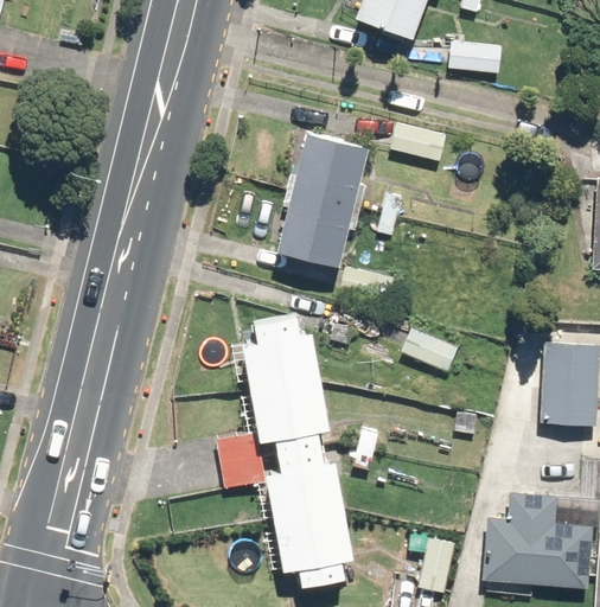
[(413,42),(427,0),(361,0),(353,19),(413,42)]
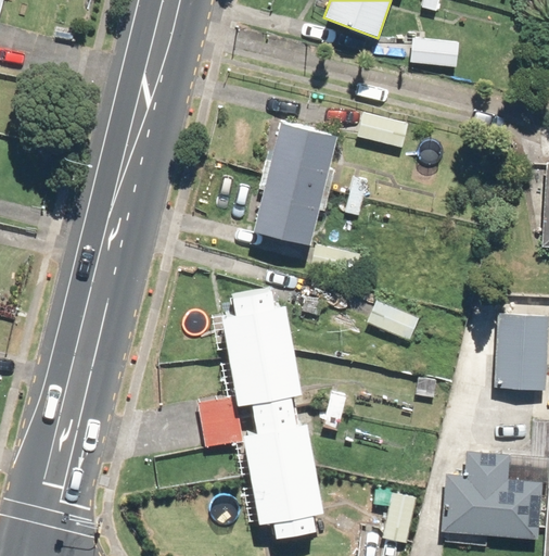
[(416,37),(413,63),(462,67),(464,41),(416,37)]
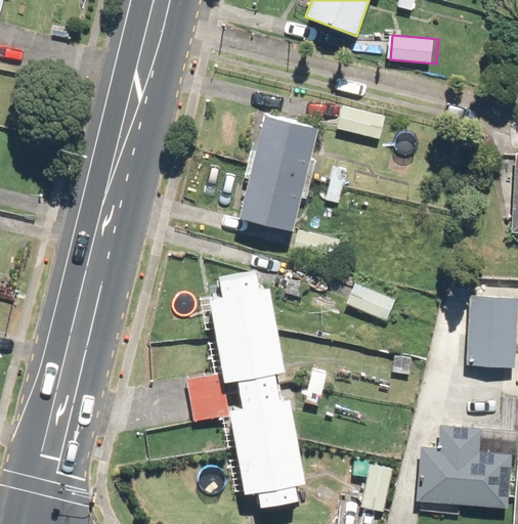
[(346,104),(340,128),(384,139),(390,116),(346,104)]
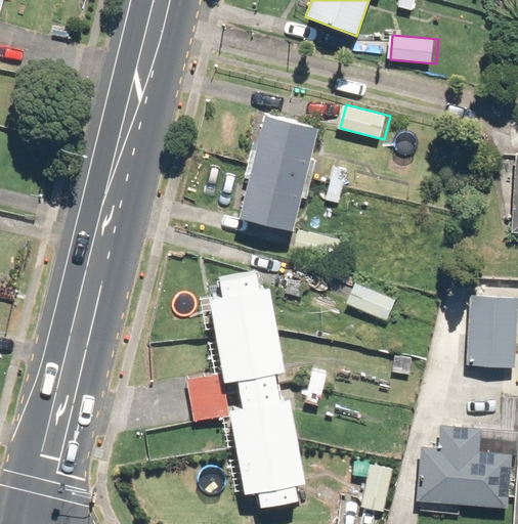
[(294,232),(318,128),(262,115),(238,219),(294,232)]
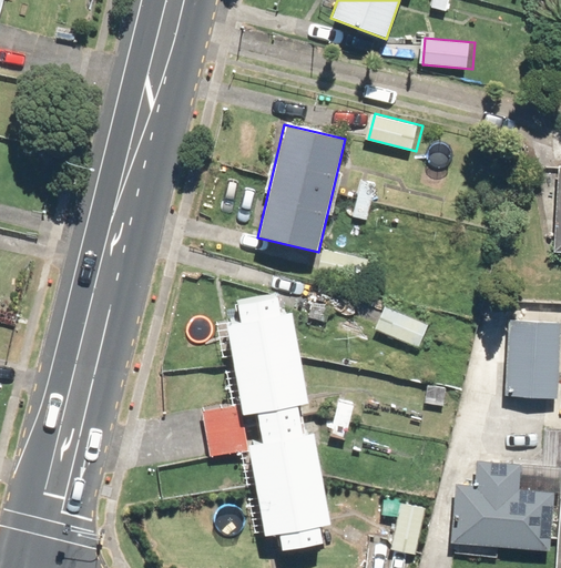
[(385,184),(354,178),(345,216),(376,223),(385,184)]
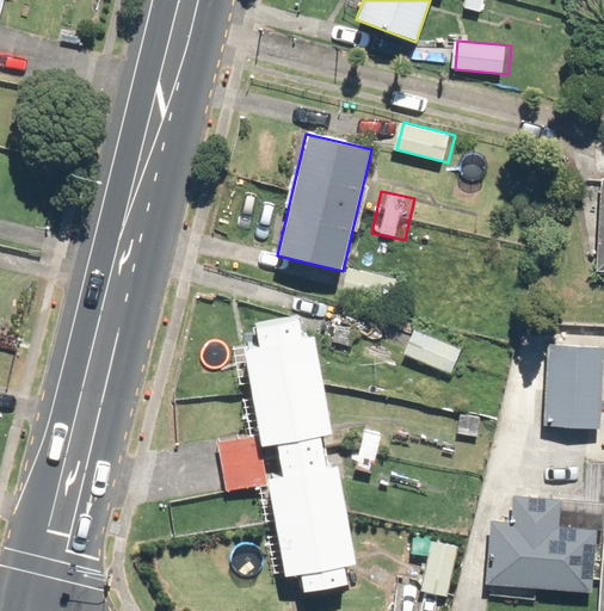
[(253,327),(256,343),(241,346),(258,431),(222,438),(233,495),(267,489),(284,580),(300,578),(302,592),(347,584),(345,569),(357,567),(338,463),(326,466),(320,436),(333,433),(314,333),(302,334),(299,319),(253,327)]
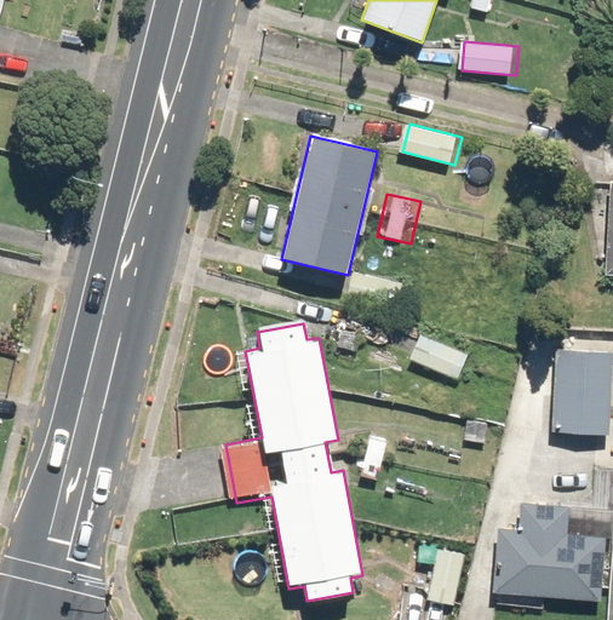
[(434,336),(422,361),(462,382),(475,355),(434,336)]
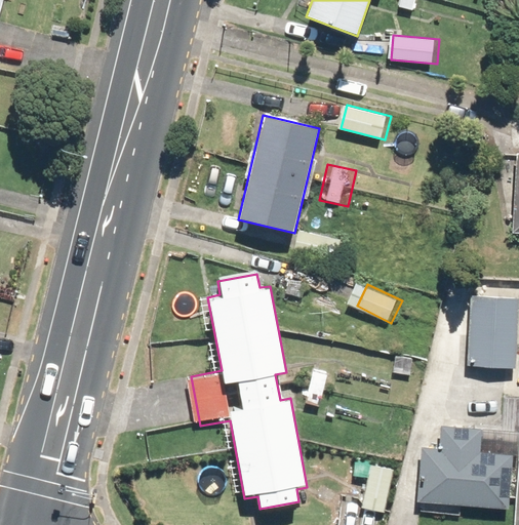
[(518,301),(475,298),(471,366),(518,369),(518,301)]
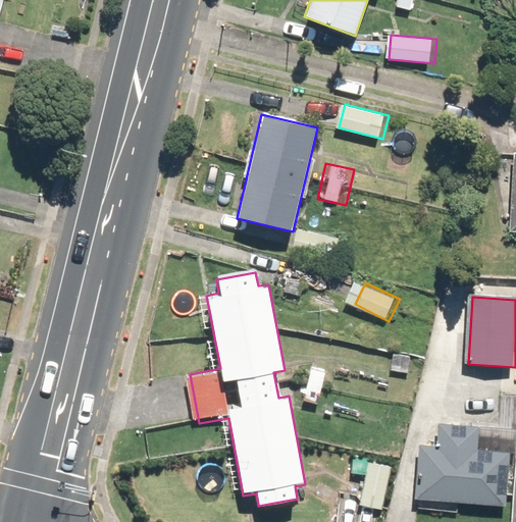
[(322,407),(332,370),(315,366),(305,402),(322,407)]
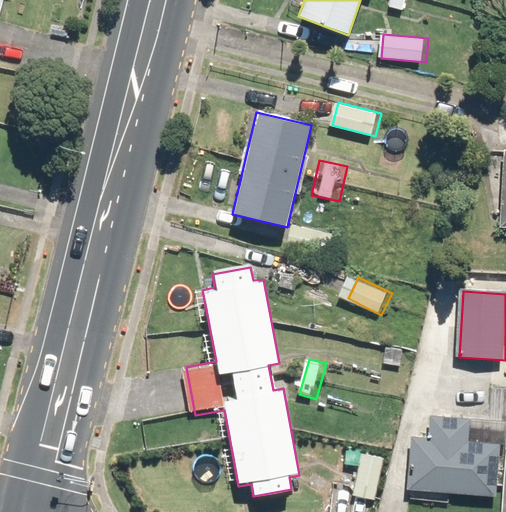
[(413,435),(409,488),(498,495),(502,441),(471,438),(473,418),(432,415),(430,437),(413,435)]
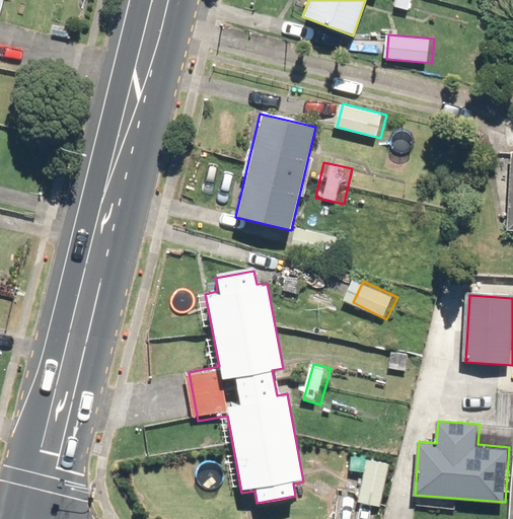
[(385,506),(392,464),(370,460),(363,503),(385,506)]
